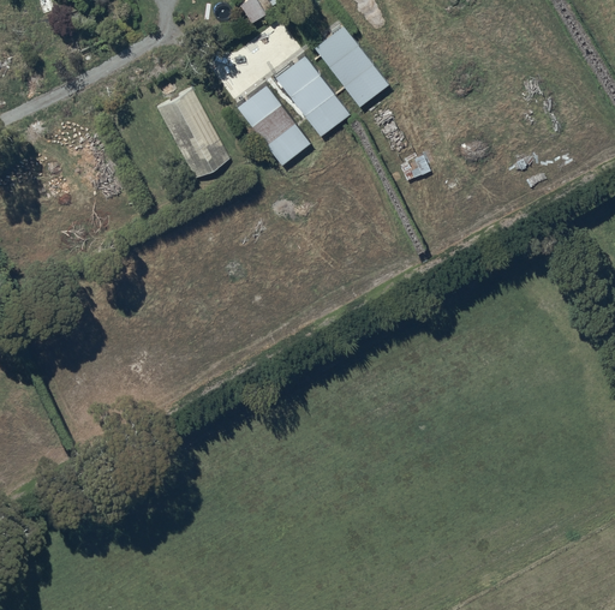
[(275,0),(238,0),(251,25),(281,11),(275,0)]
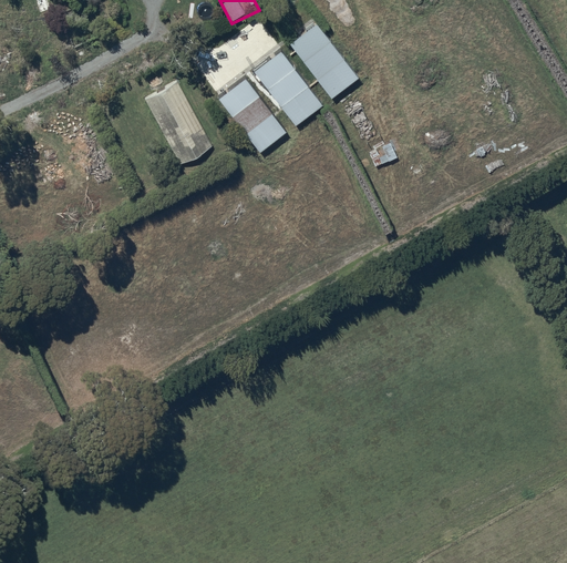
[(315,24),(290,44),(331,98),(356,79),(315,24)]
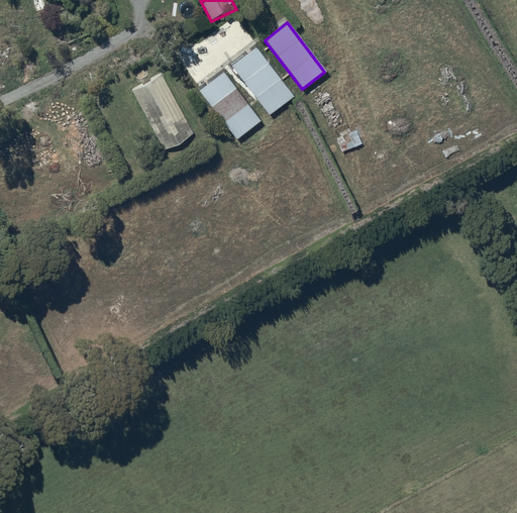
[(256,46),(230,66),(268,117),(294,98),(256,46)]
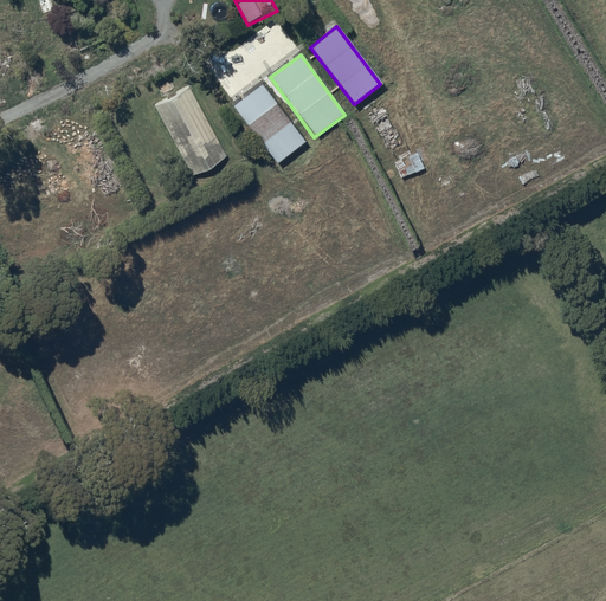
[(259,83),(231,103),(276,162),(303,142),(259,83)]
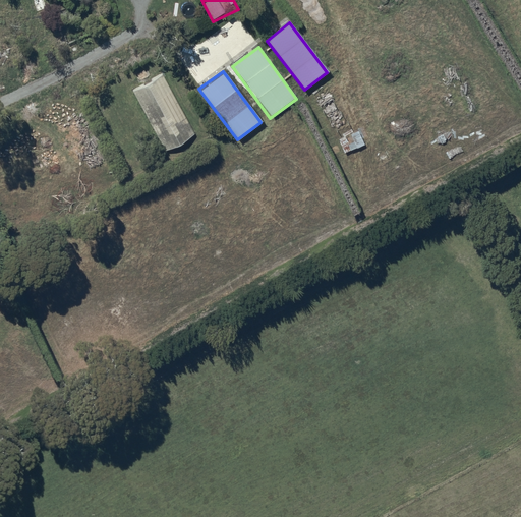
[(162,72),(132,89),(166,153),(195,137),(162,72)]
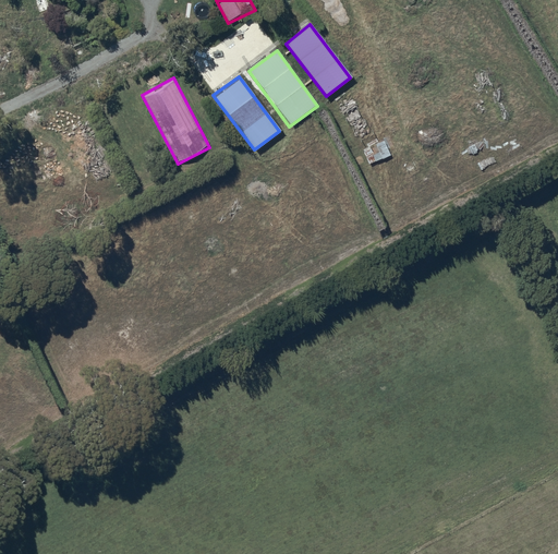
All buildings are outlined.
